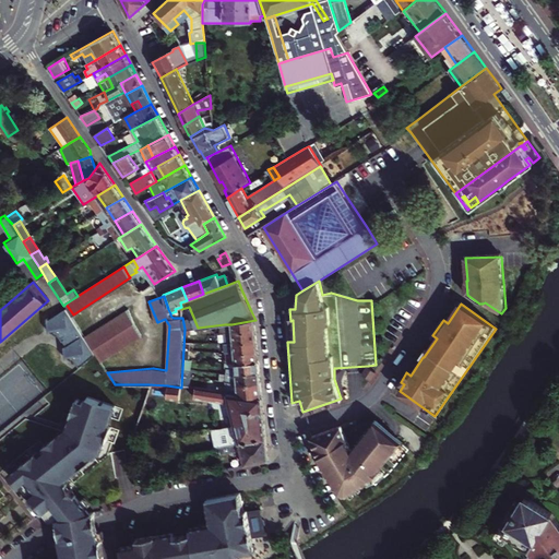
[(140,335),(132,322),(127,308),(84,337),(100,363),(140,335)]
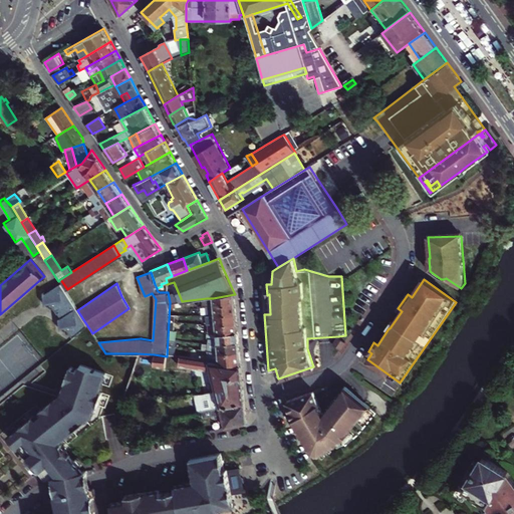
[(77,310),(60,284),(44,294),(44,292),(43,292),(44,304),(45,304),(44,302),(49,302),(56,313),(59,311),(62,316),(58,318),(59,329),(60,329),(60,328),(64,327),(73,337),(87,325),(84,321),(77,310)]
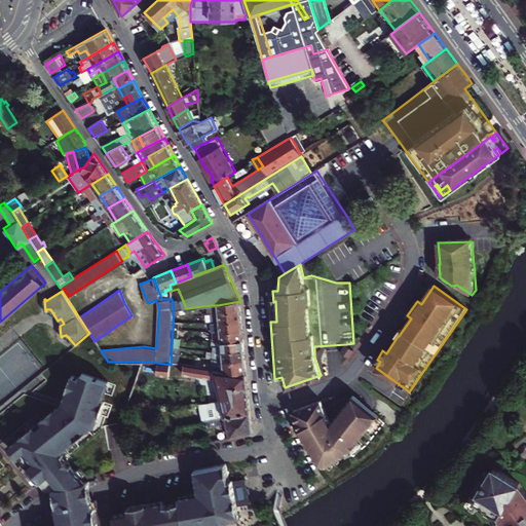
[(240,306),(240,301),(218,305),(212,305),(213,315),(219,314),(241,310),(240,306)]
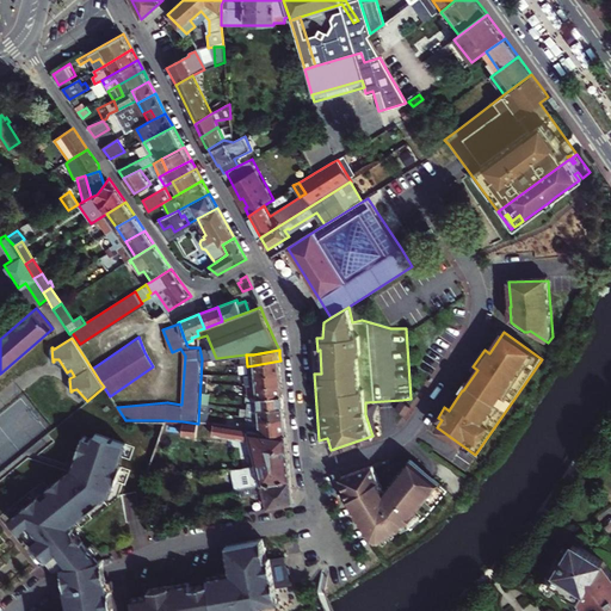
[(254,365),(247,366),(247,376),(257,377),(282,371),(281,365),(281,360),(254,365)]
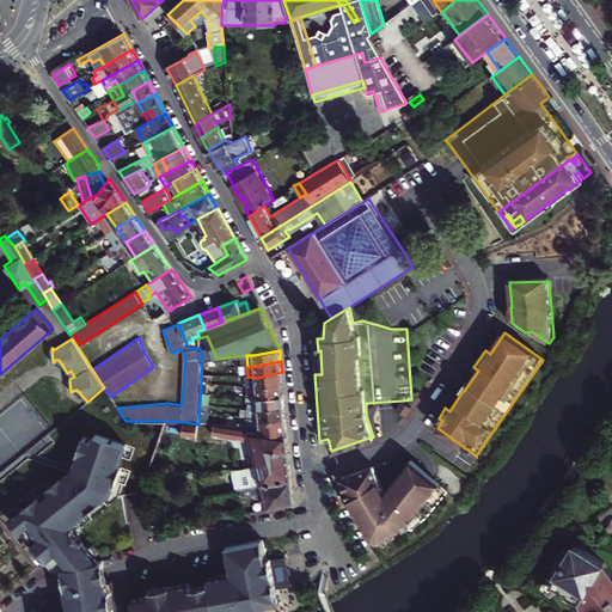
[(282,379),(282,372),(257,378),(258,390),(282,384),(282,379)]
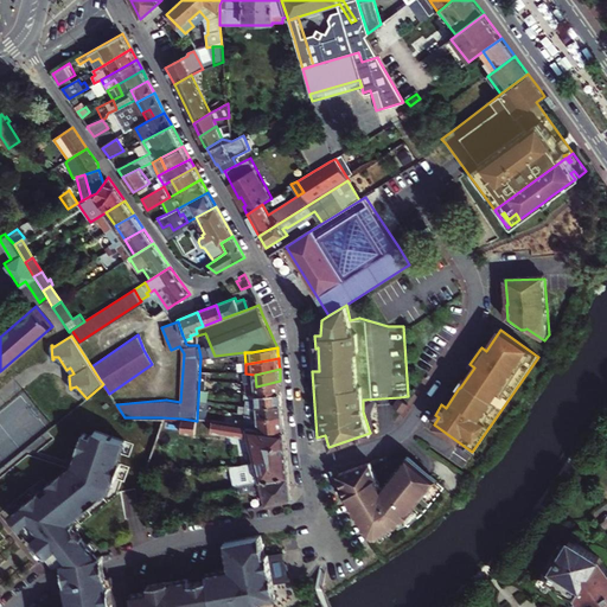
[(257,397),(281,393),(281,387),(280,381),(256,387),(257,397)]
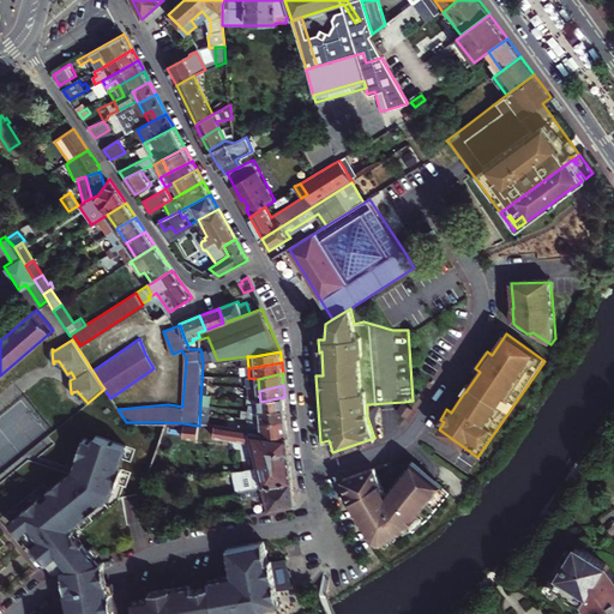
[(260,402),(262,413),(286,408),(286,402),(284,397),(260,402)]
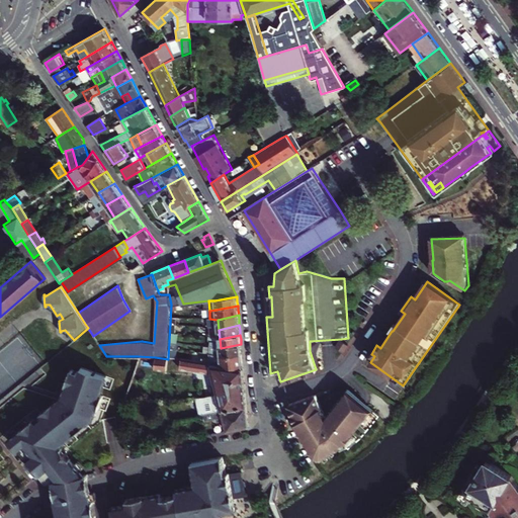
[(341,339),(336,346),(343,351),(348,343),(341,339)]
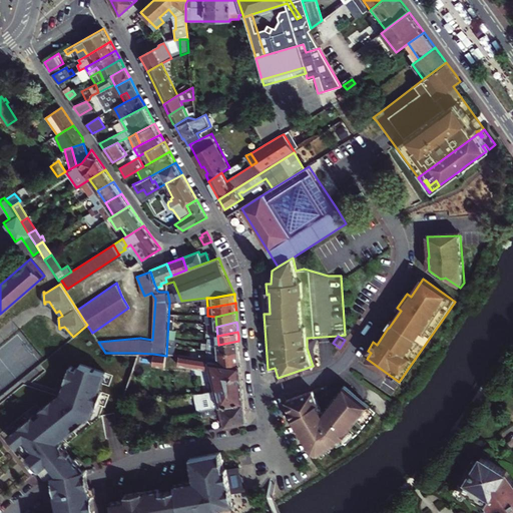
[(238,341),(218,345),(200,343),(199,352),(219,355),(239,351),(239,346),(238,341)]
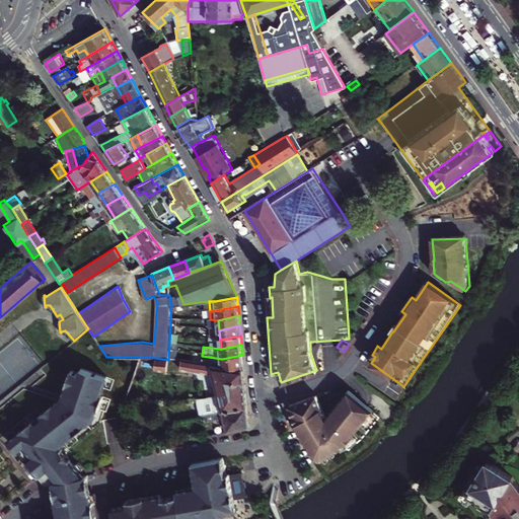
[(222,359),(223,367),(244,369),(243,361),(242,355),(222,359)]
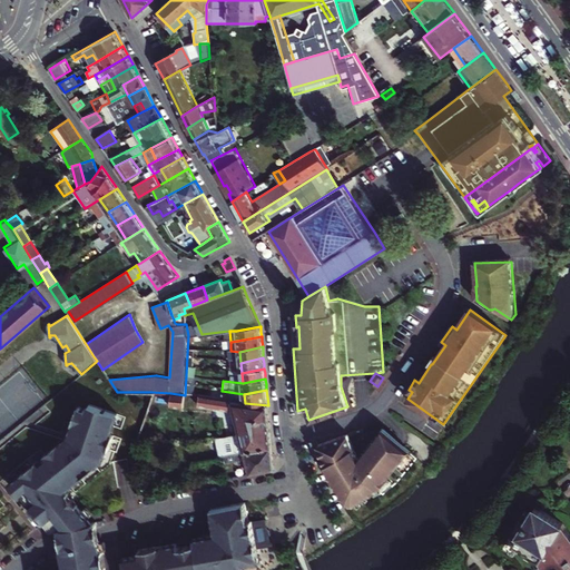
[(183,410),(184,401),(185,395),(170,393),(168,409),(183,410)]
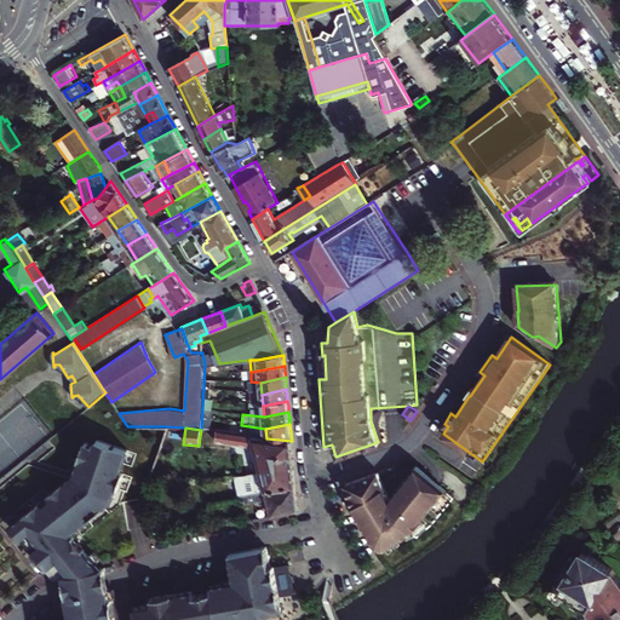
[(276,468),(294,464),(292,451),(292,441),(267,438),(256,437),(256,436),(218,432),(217,440),(227,441),(244,443),(244,452),(242,463),(245,475),(250,474),(262,470),(262,468),(276,465),(276,468)]
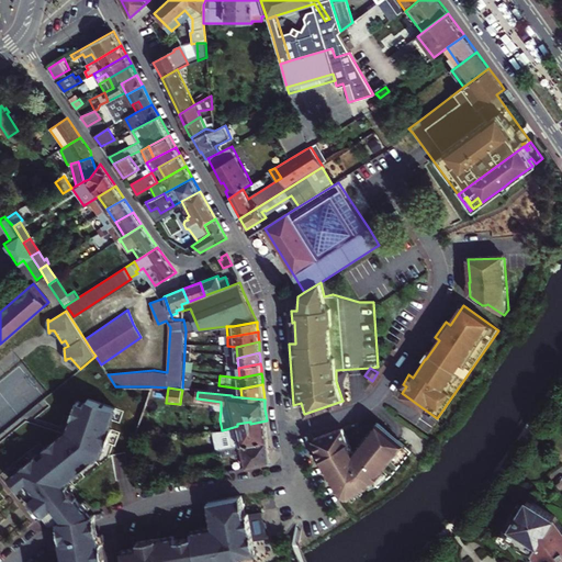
[(181,395),(180,404),(189,405),(190,395),(181,395)]
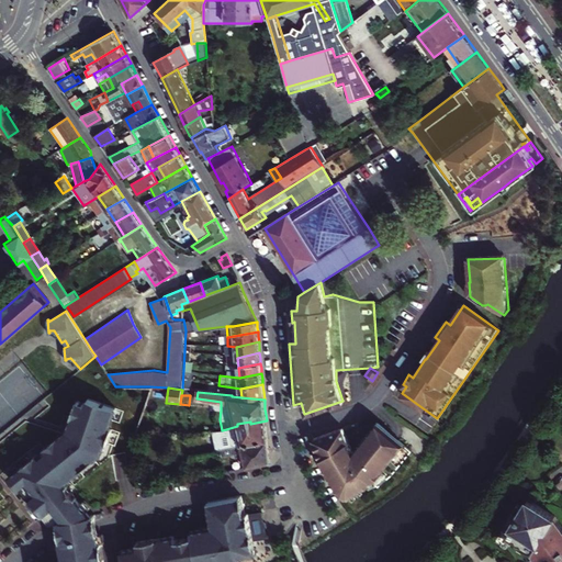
[(51,523),(57,521),(90,515),(65,483),(101,453),(104,441),(107,441),(111,428),(108,428),(114,407),(86,398),(85,404),(75,402),(66,430),(9,476),(19,489),(21,486),(51,523)]
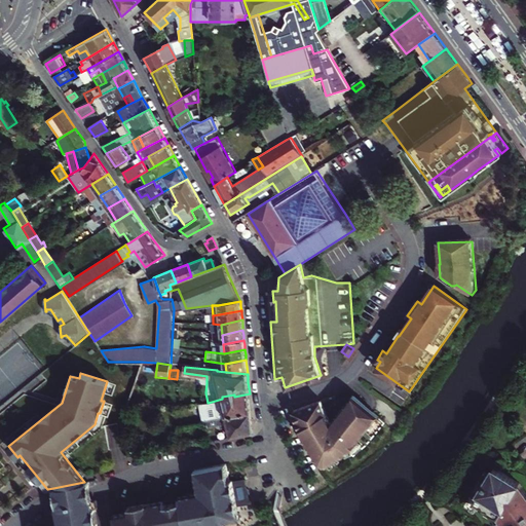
[(191,382),(207,383),(207,376),(192,374),(191,382)]
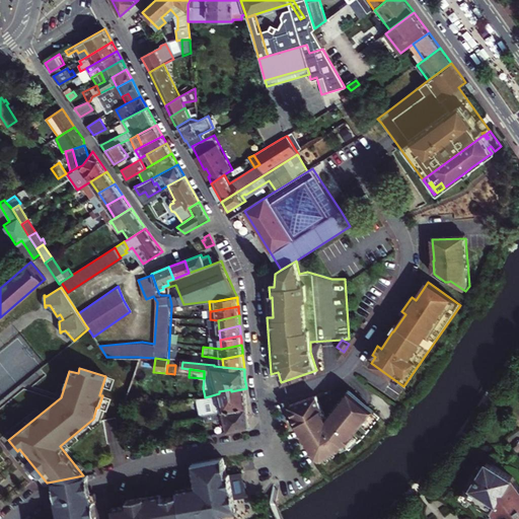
[(248,405),(246,388),(231,391),(231,389),(219,391),(219,393),(209,396),(205,397),(201,397),(205,415),(216,413),(223,411),(248,405)]
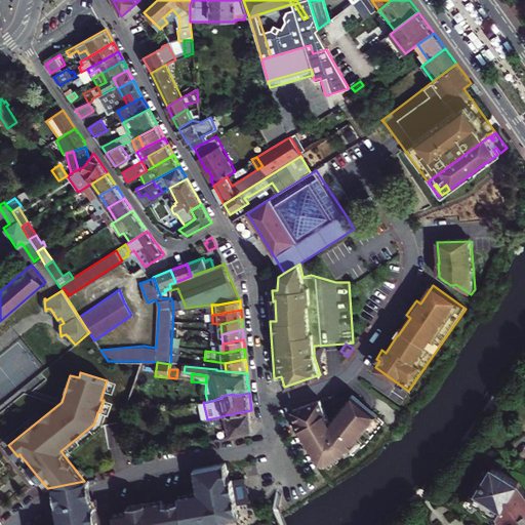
[(325,413),(320,399),(291,408),(298,427),(297,428),(300,433),(303,436),(318,461),(324,463),(325,462),(326,462),(335,456),(342,453),(348,450),(350,452),(351,453),(365,443),(385,420),(353,394),(329,419),(325,413)]
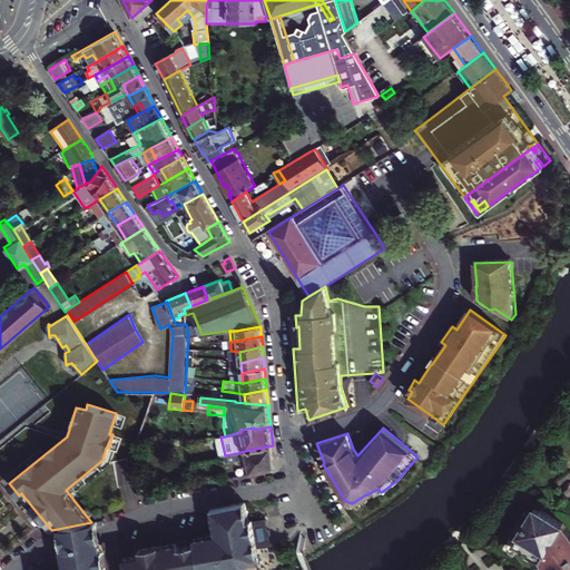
[(273,455),(273,445),(245,451),(247,463),(251,473),(275,469),(273,455)]
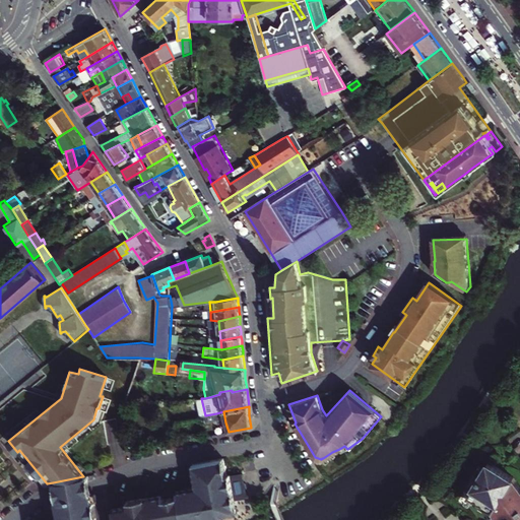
[(218,419),(217,420),(218,424),(225,423),(223,411),(216,413),(218,419)]
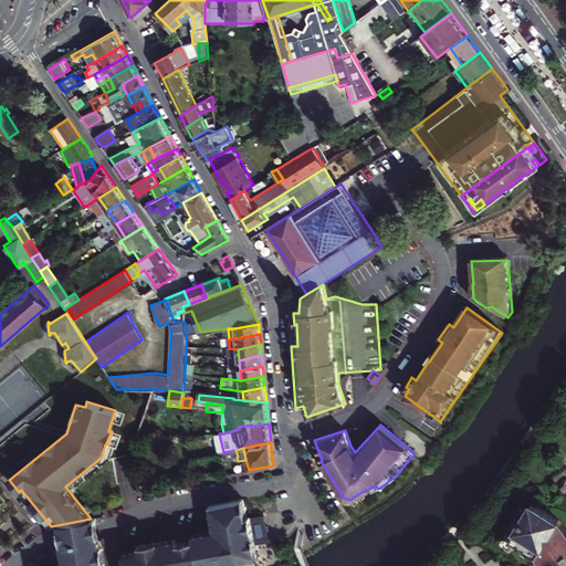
[(236,450),(223,452),(224,460),(237,458),(238,457),(236,450)]
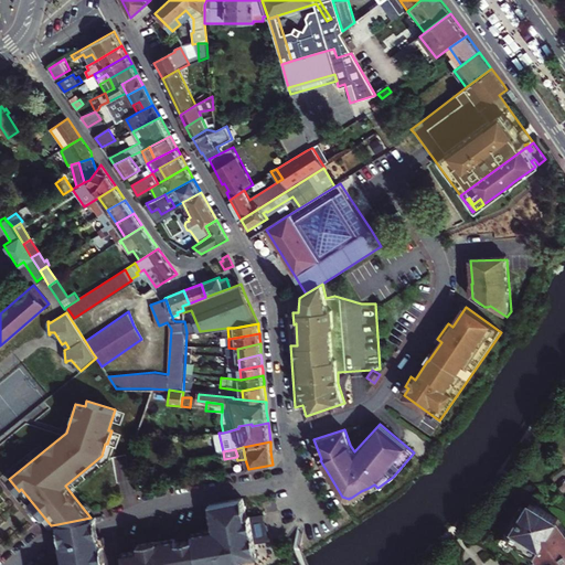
[(193,539),(198,564),(237,564),(240,564),(238,558),(257,555),(249,515),(246,515),(243,498),(204,504),(209,530),(192,532),(193,539)]
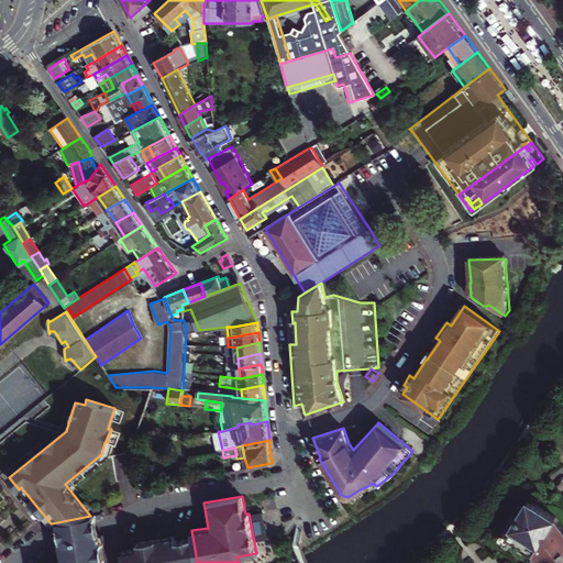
[(562,562),(562,527),(555,517),(526,504),(522,511),(518,520),(511,537),(515,545),(516,547),(532,553),(534,556),(532,558),(536,562),(562,562)]
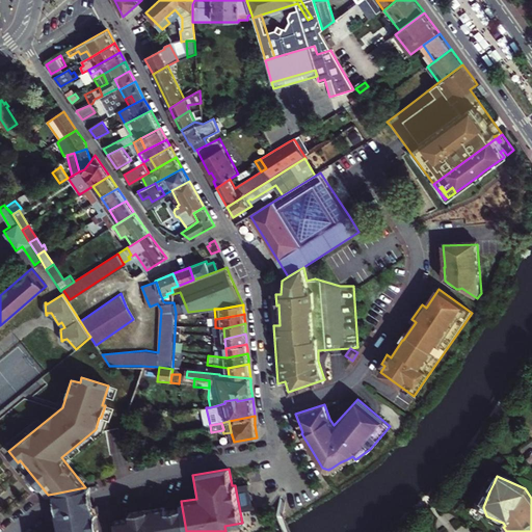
[(489,491),(494,483),(488,480),(484,489),(489,491)]
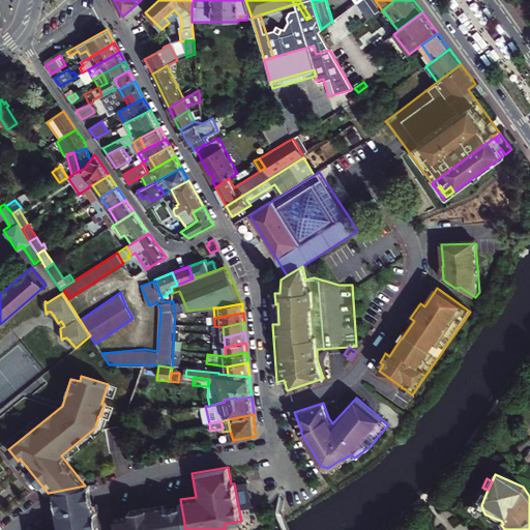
[(85,486),(54,492),(56,502),(57,509),(92,503),(91,496),(89,484),(85,486)]
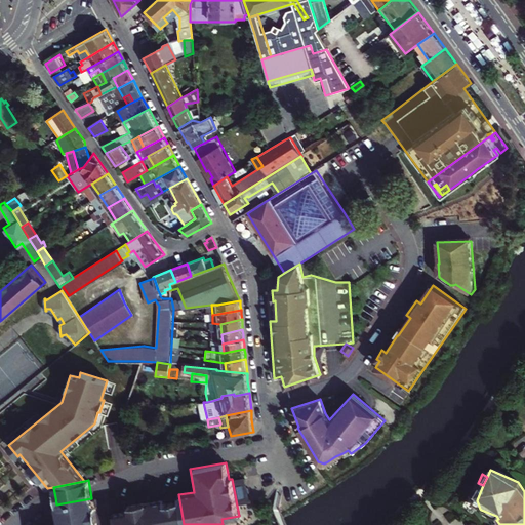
[(96,524),(91,498),(56,505),(54,505),(55,510),(48,511),(44,515),(46,522),(57,520),(58,523),(49,524),(96,524)]
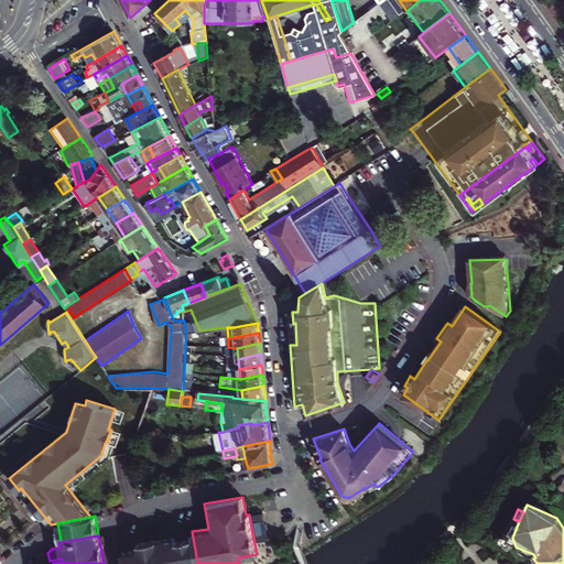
[(122,551),(125,563),(197,563),(193,538),(176,541),(175,535),(138,543),(139,548),(122,551)]
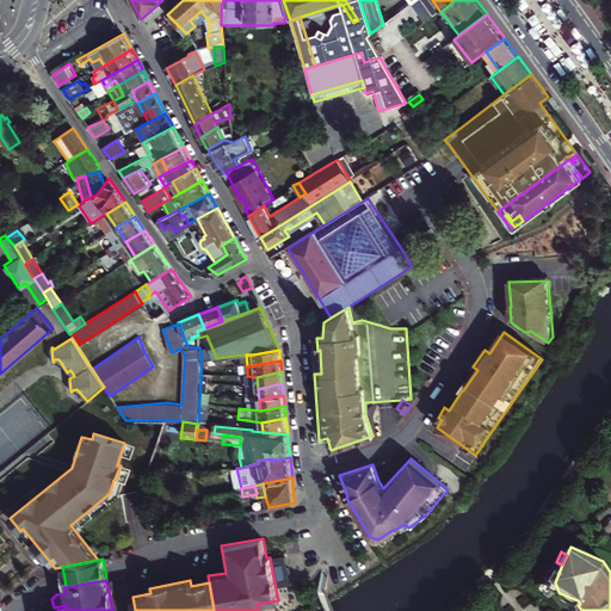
[(559,592),(555,582),(549,580),(544,592),(557,598),(560,593),(559,592)]
